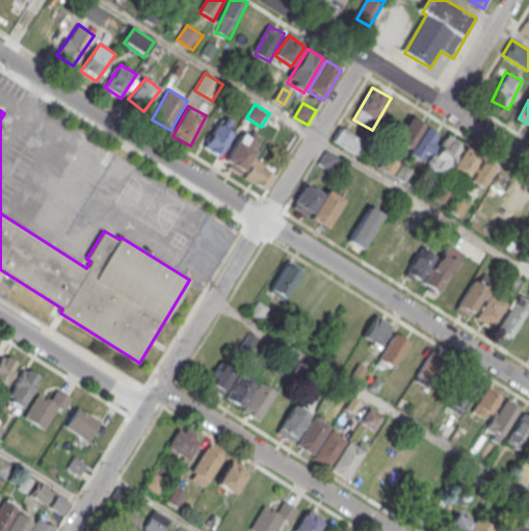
[(204,149),(222,157),(237,126),(218,116),(204,149)]
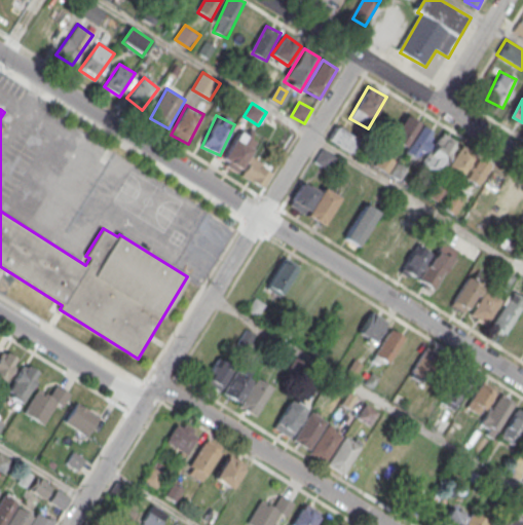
[(422,159),(436,133),(421,125),(422,123),(406,116),(391,144),(422,159)]
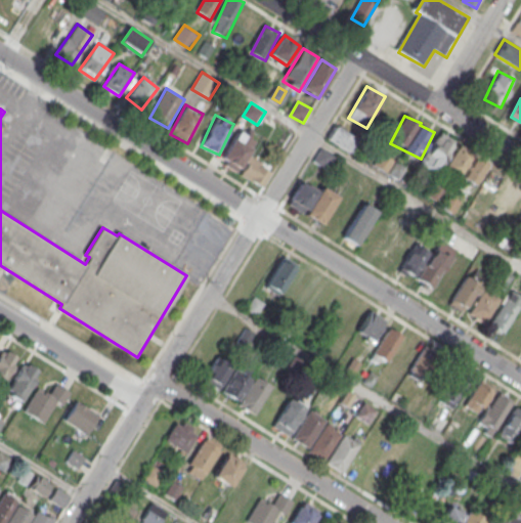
[(360,140),(338,126),(329,139),(351,155),(360,140)]
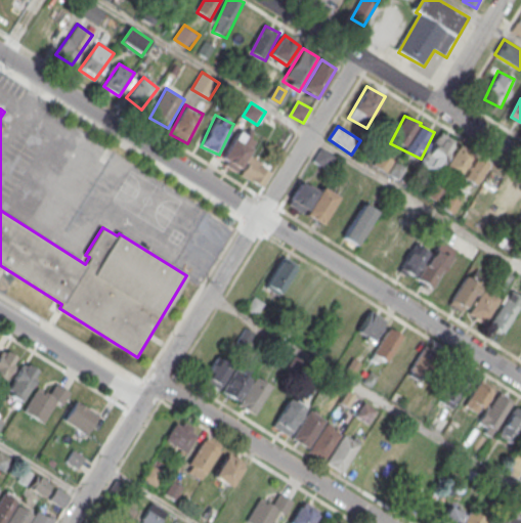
[(264,186),(273,168),(250,156),(259,139),(240,129),(221,165),(264,186)]
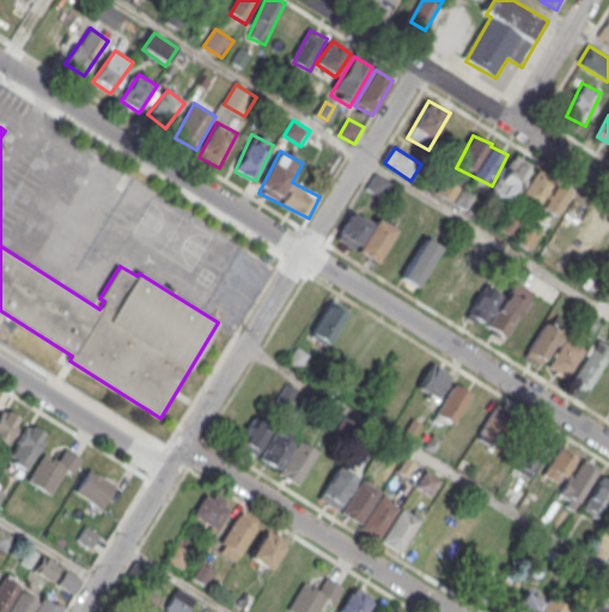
[(512,204),(535,167),(517,155),(493,192),(512,204)]
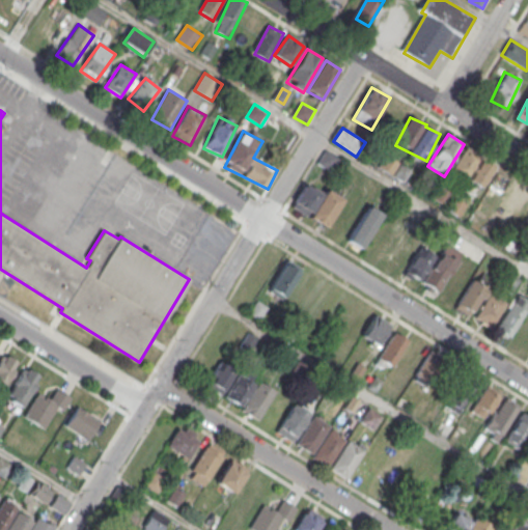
[(482,189),(497,166),(468,147),(453,169),(482,189)]
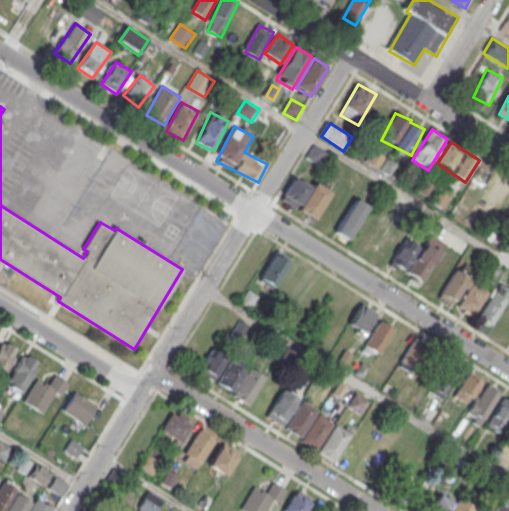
[(330,153),(315,144),(307,157),(321,166),(330,153)]
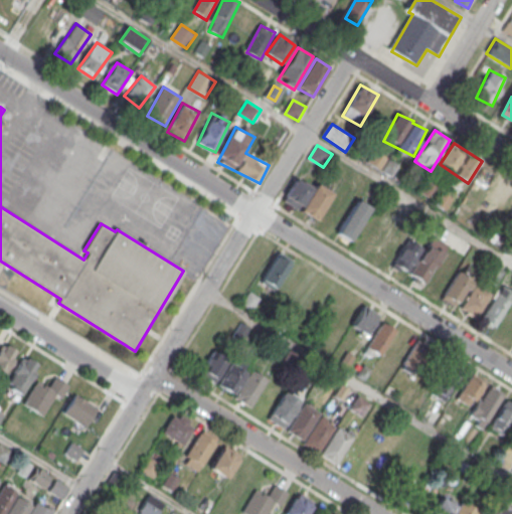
[(368,164),(394,176),(400,164),(375,151),(368,164)]
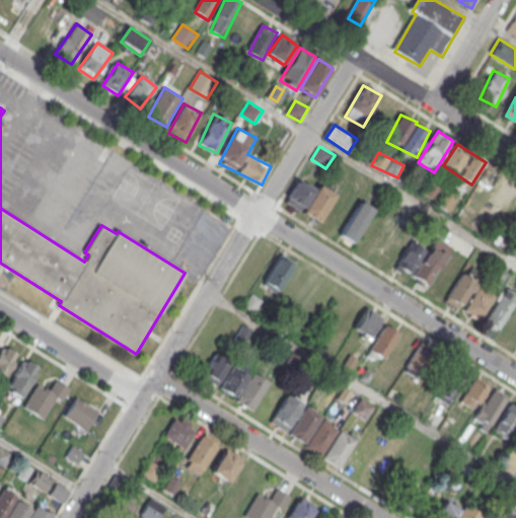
[(453,210),(459,194),(429,182),(423,198),(453,210)]
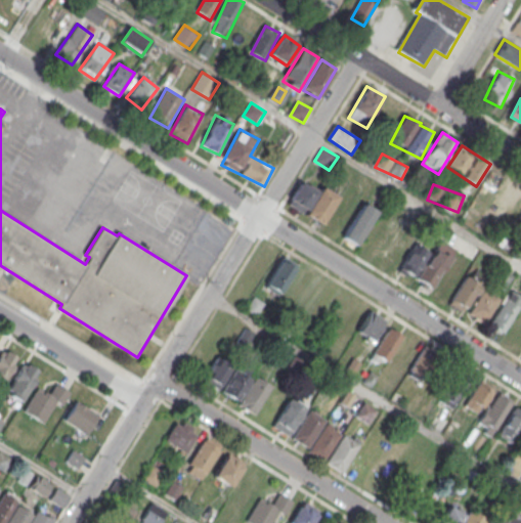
[(307,216),(321,224),(338,199),(323,189),(307,216)]
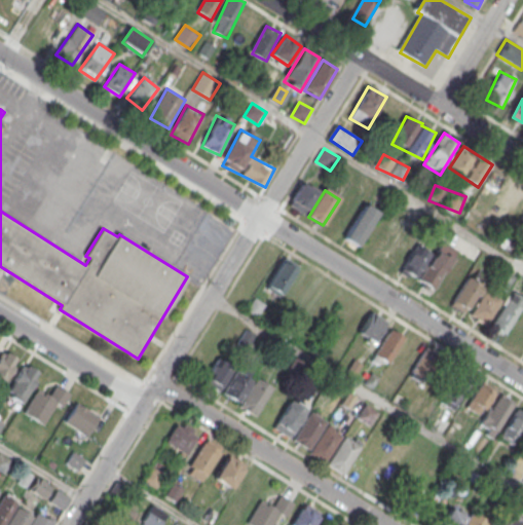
[(345,239),(359,248),(380,214),(367,205),(345,239)]
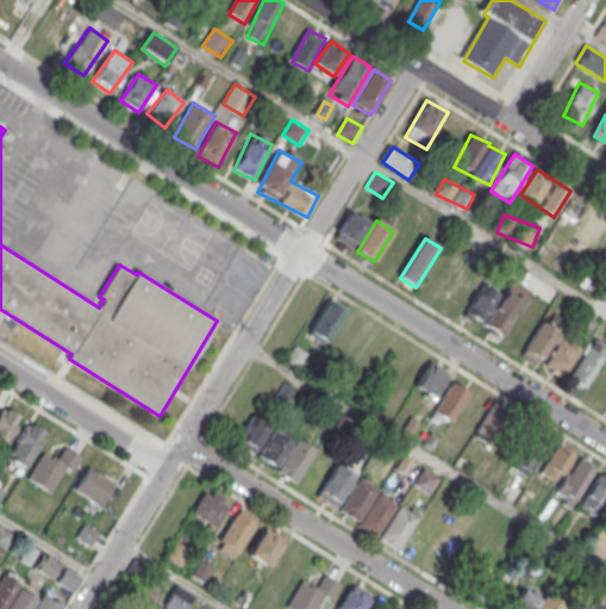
[(447,303),(462,312),(483,279),(468,268),(447,303)]
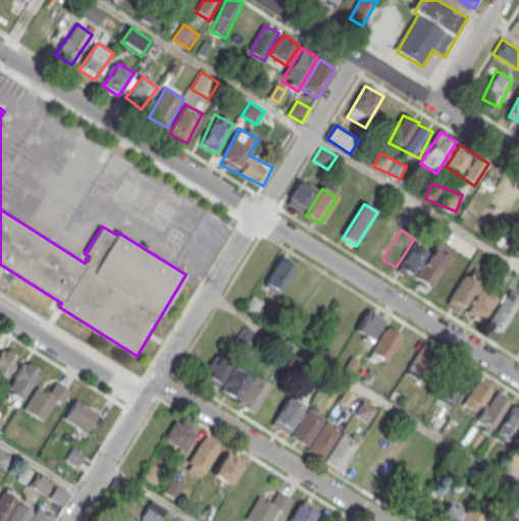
[(417,279),(431,289),(455,250),(440,242),(417,279)]
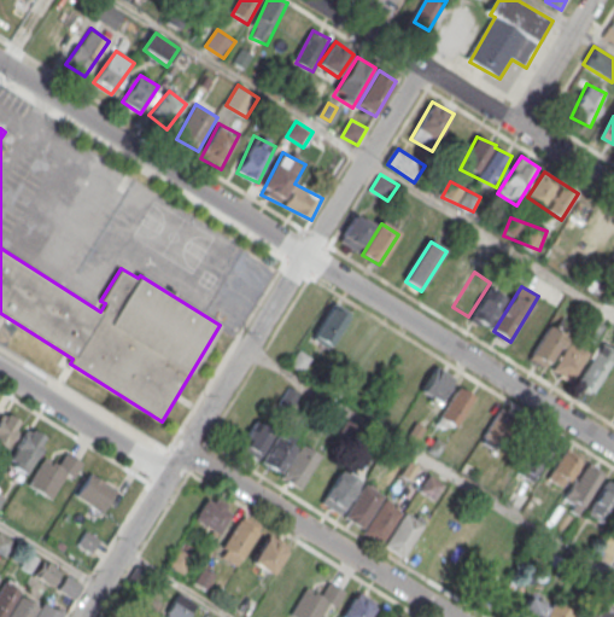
[(471,324),(486,333),(507,300),(491,290),(471,324)]
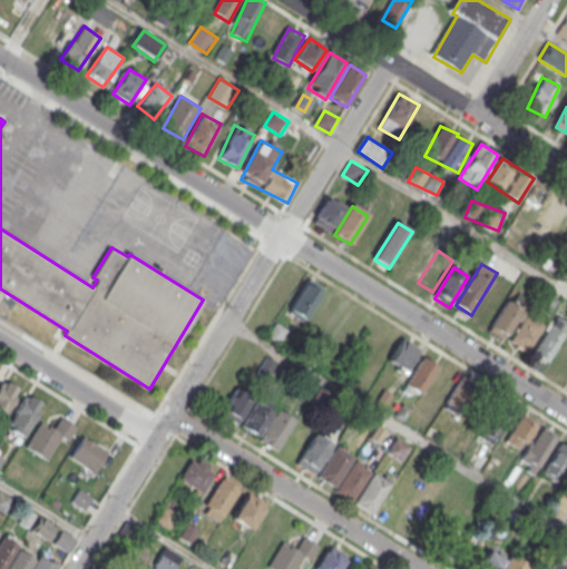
[(290,313),(306,322),(326,286),(310,277),(290,313)]
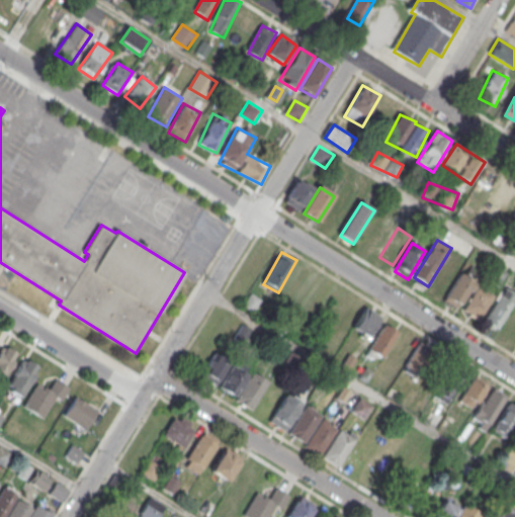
[(445,303),(458,311),(476,282),(462,274),(445,303)]
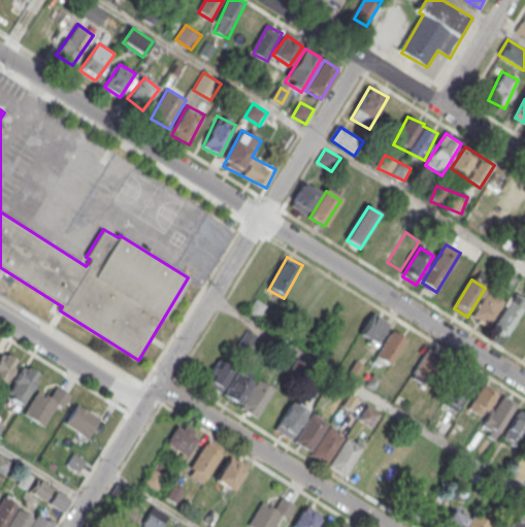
[(474,318),(490,327),(505,303),(489,293),(474,318)]
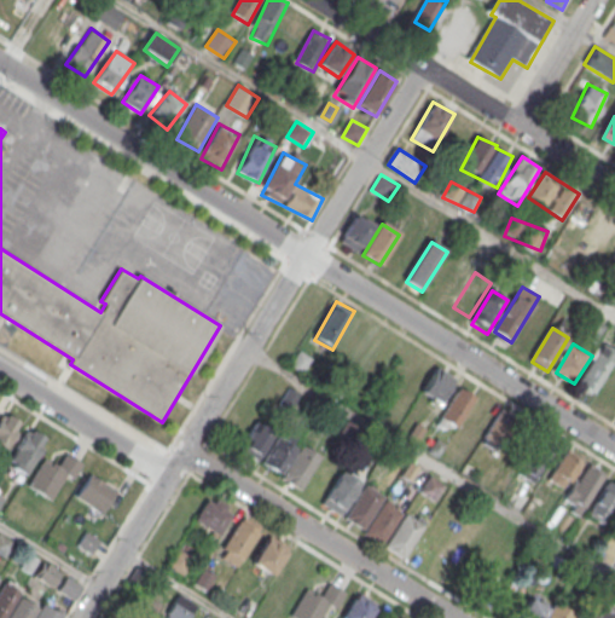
[(580,386),(596,396),(614,365),(614,361),(601,352),(580,386)]
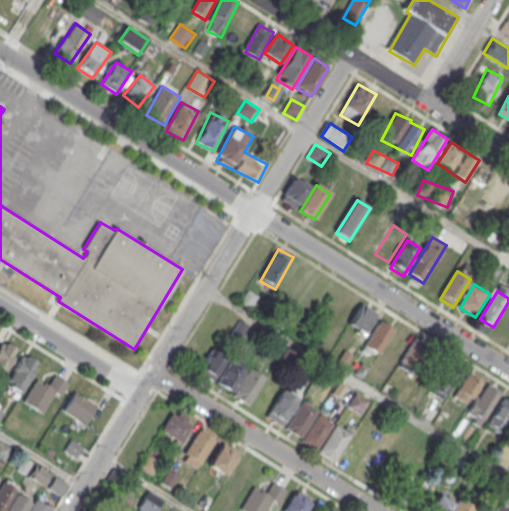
[(376,311),(361,304),(350,327),(365,334),(376,311)]
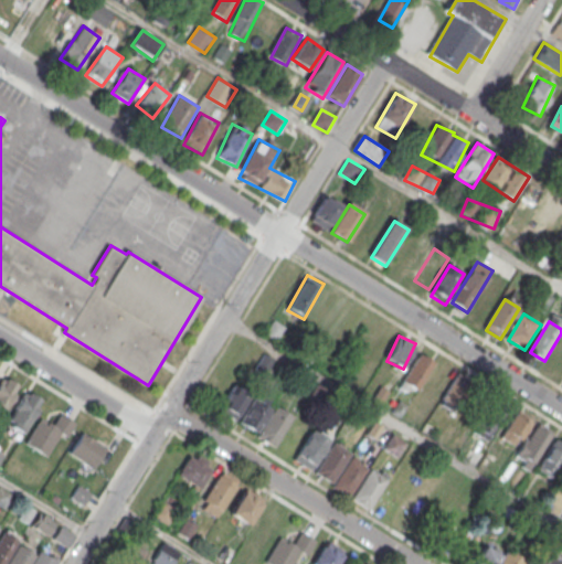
[(402,384),(416,393),(436,364),(422,354),(402,384)]
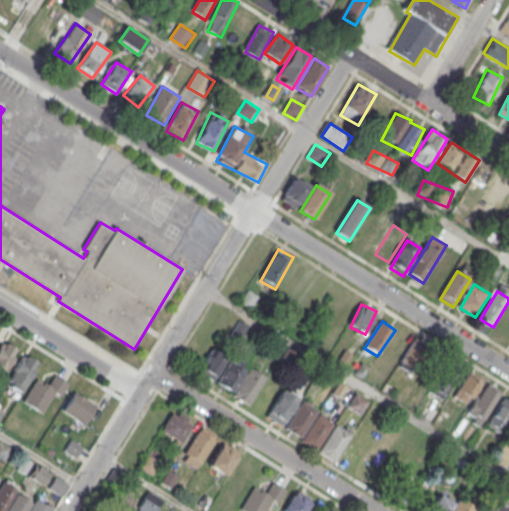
[(401,360),(418,372),(434,350),(417,338),(401,360)]
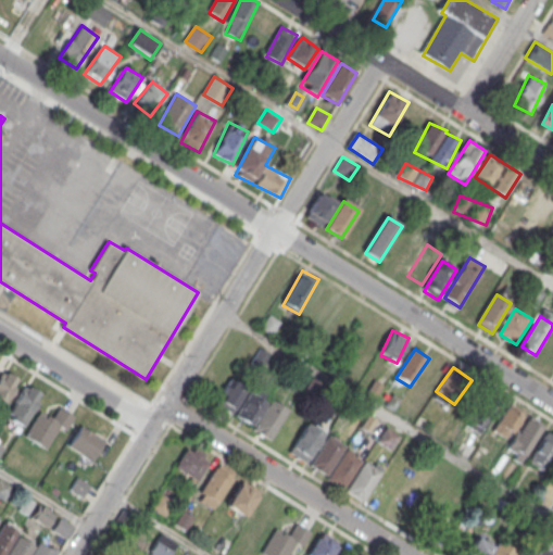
[(0,412),(2,413),(20,379),(2,370),(0,374),(0,412)]
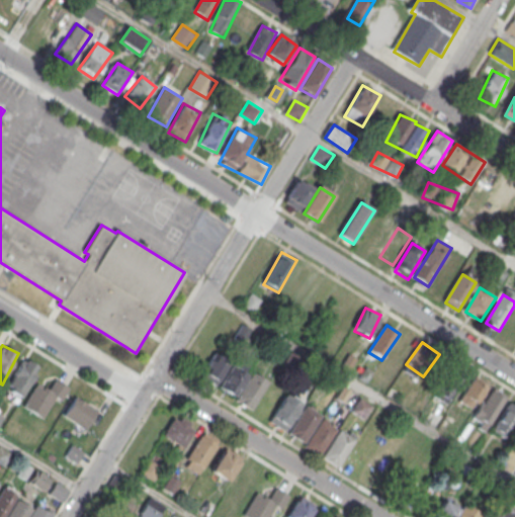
[(202,377),(219,386),(233,361),(217,352),(202,377)]
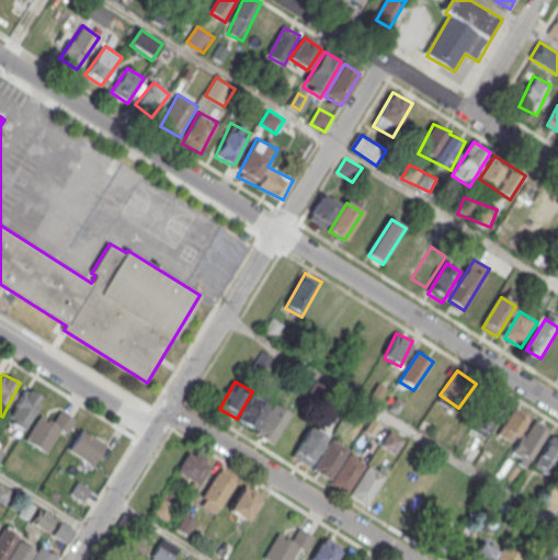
[(44,398),(26,388),(7,422),(24,432),(44,398)]
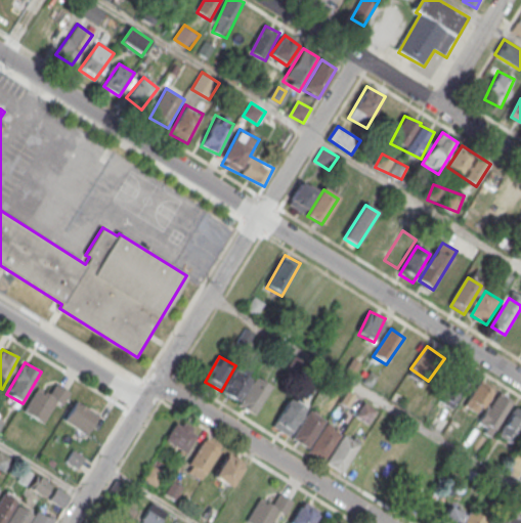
[(224,393),(241,403),(257,375),(242,365),(224,393)]
